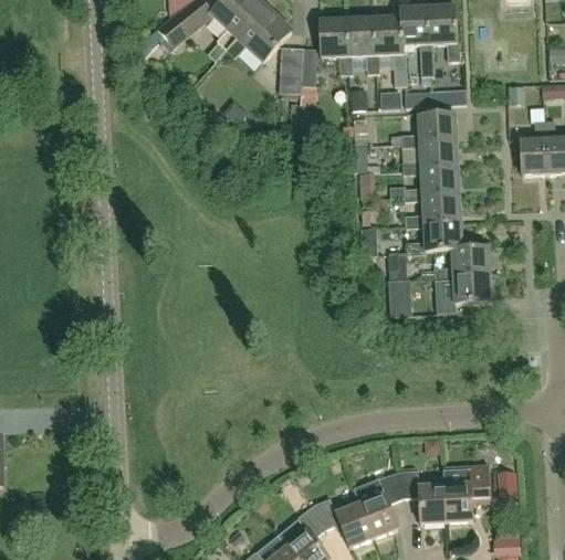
[(185,8),(163,24),(155,31),(165,46),(175,39),(200,18),(202,16),(206,10),(198,0),(196,0),(189,4),(185,8)]
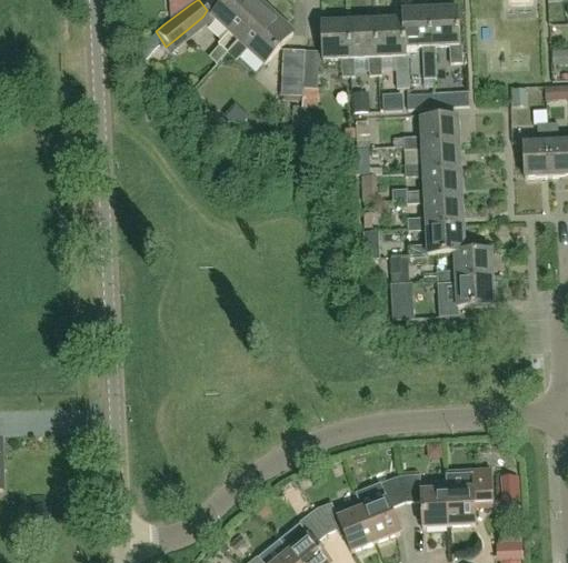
[(168,0),(169,9),(186,8),(197,0),(168,0)]
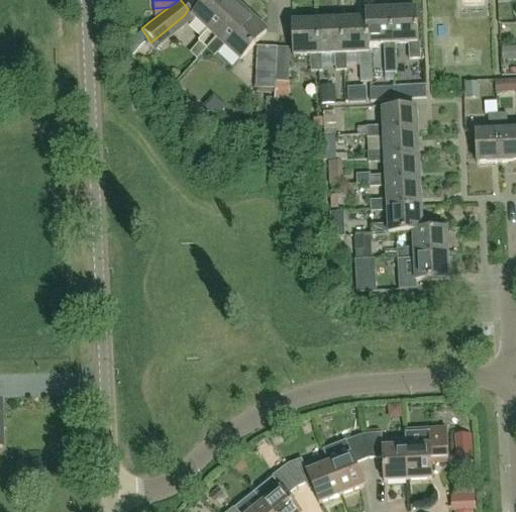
[(204,45),(240,6),(233,0),(201,0),(190,13),(207,28),(197,39),(204,45)]
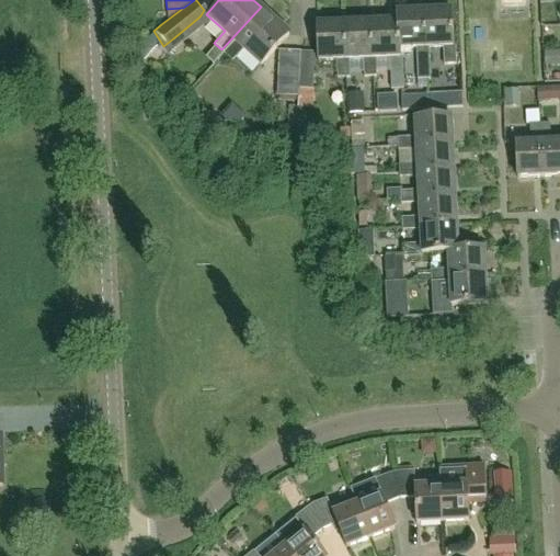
[(423,43),(426,43),(441,42),(442,60),(455,59),(454,41),(450,42),(448,4),(421,7),(423,43)]
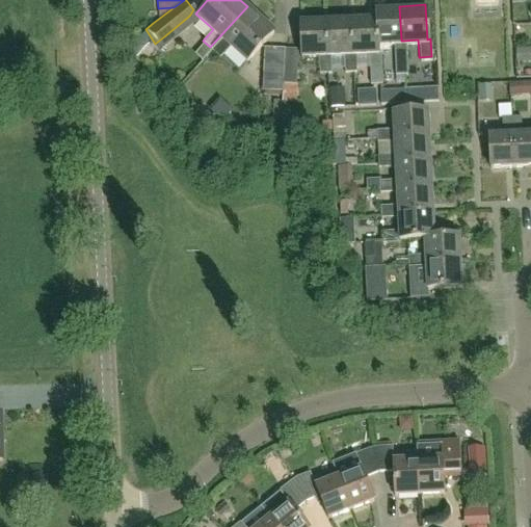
[(247,6),(210,47),(218,55),(229,44),(245,58),(272,28),(247,6)]
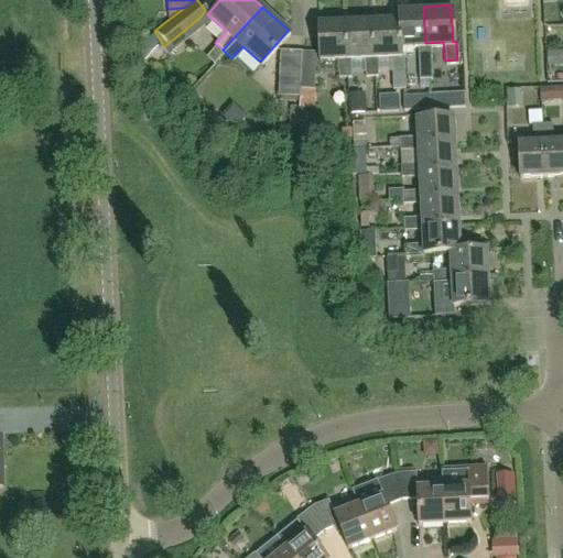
[(425,43),(423,7),(397,8),(397,15),(398,15),(399,44),(417,44),(418,62),(419,77),(431,76),(430,62),(429,43),(425,43)]
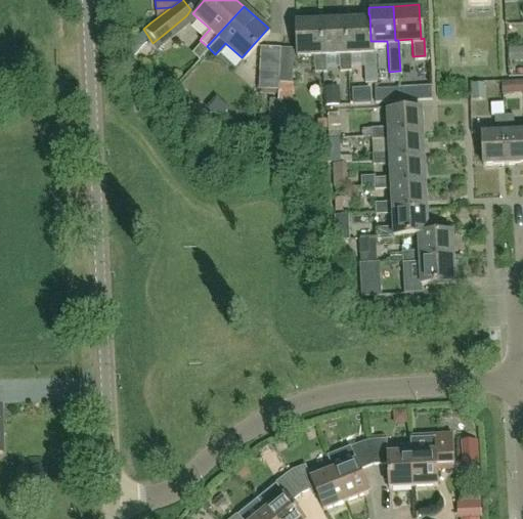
[(369,14),(368,14),(344,15),(346,51),(348,51),(361,51),(363,50),(364,81),(377,80),(376,48),(374,48),(372,49),(371,41),(369,14)]
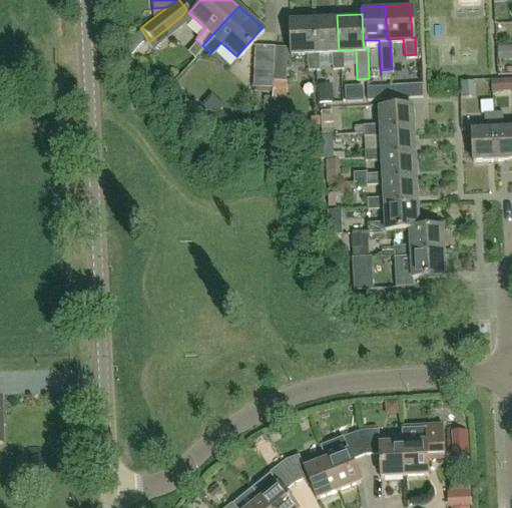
[(339,50),(337,15),(313,17),(315,51),(317,51),(330,51),(331,66),(342,65),(341,50),(339,50)]
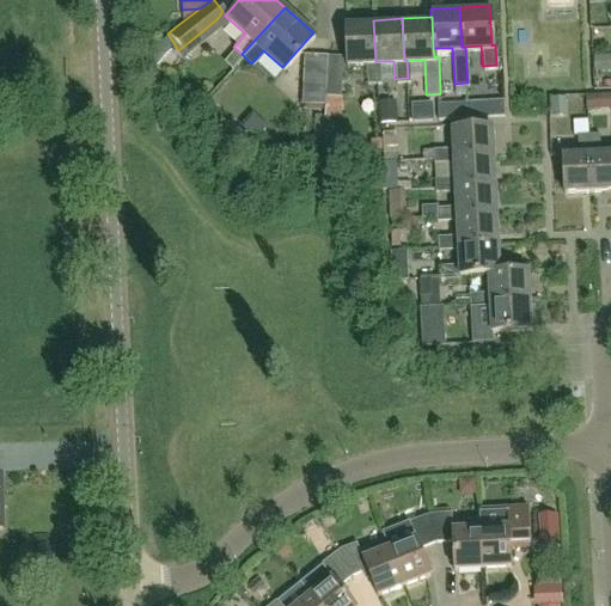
[(376,61),(373,20),(343,22),(344,63),(365,62),(366,80),(379,80),(378,61),(376,61)]
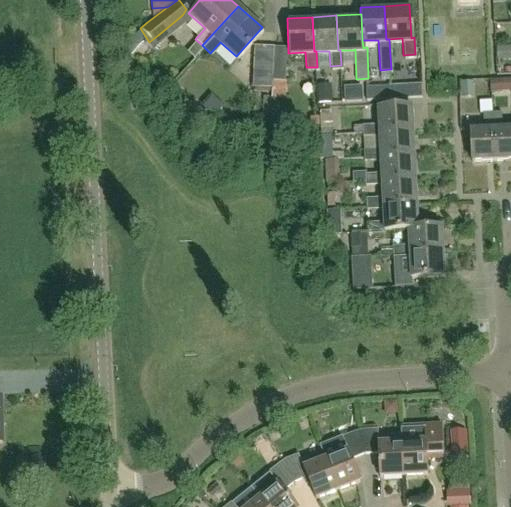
[(510,42),(495,43),(496,56),(510,54),(510,42)]
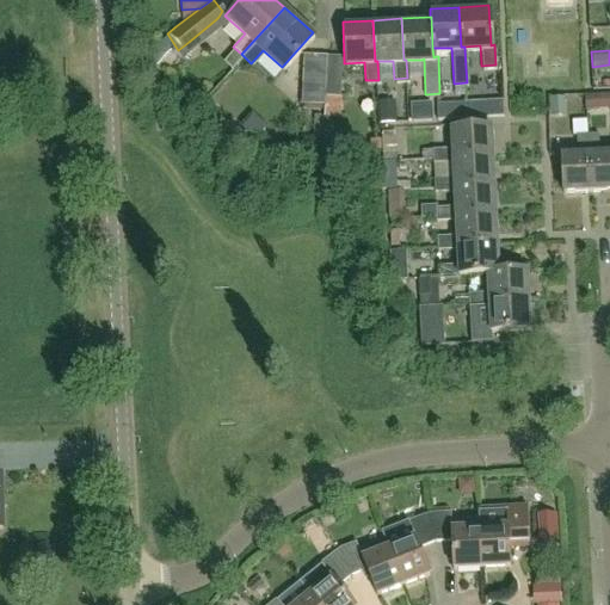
[(327,53),(302,51),(300,99),(301,99),(301,105),(322,106),(324,93),(327,53)]
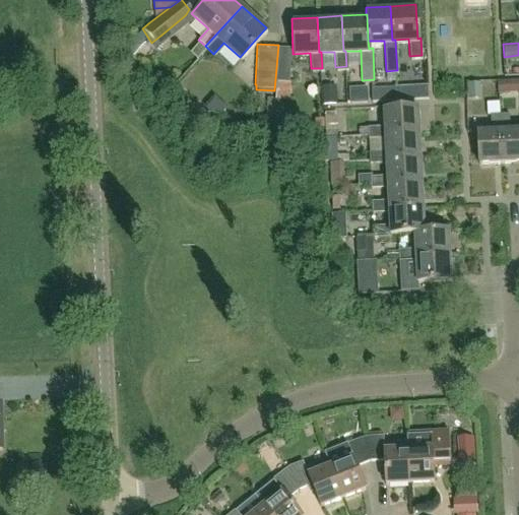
[(290,46),(278,45),(275,79),(288,80),(290,46)]
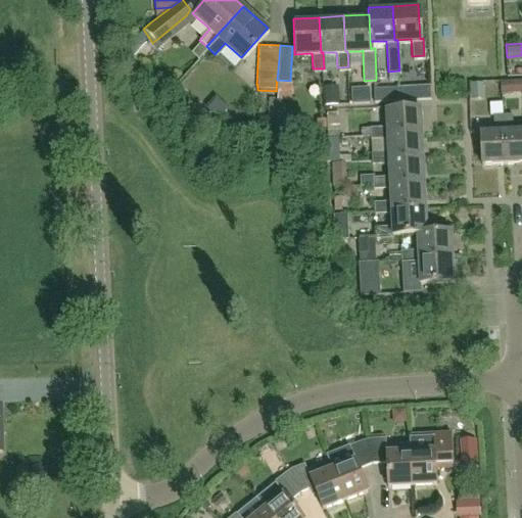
[(521,77),(500,79),(501,91),(521,89),(521,77)]
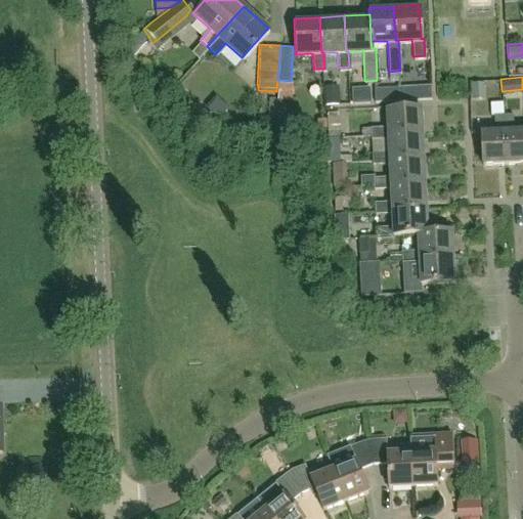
[(484,96),(484,80),(471,80),(472,96),(484,96)]
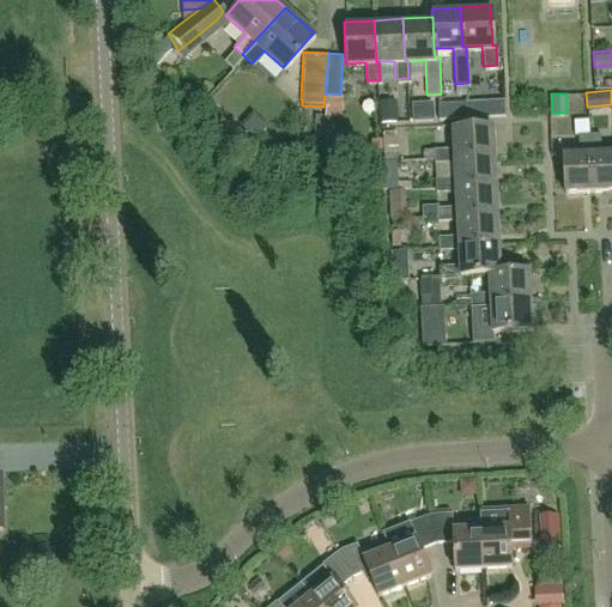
[(467,114),(506,113),(504,97),(466,98),(467,114)]
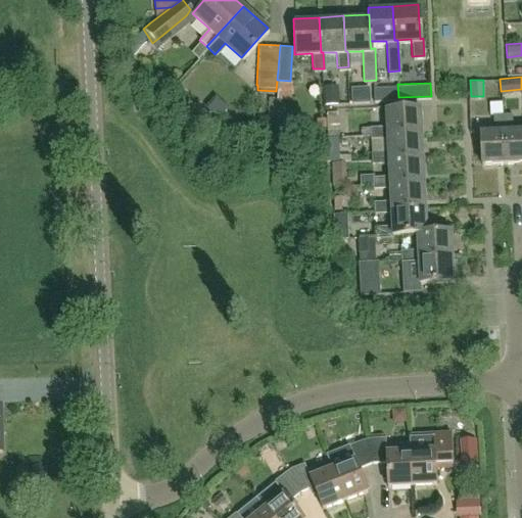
[(385,132),(421,130),(419,104),(384,106),(385,124),(369,125),(369,136),(385,135),(385,132)]
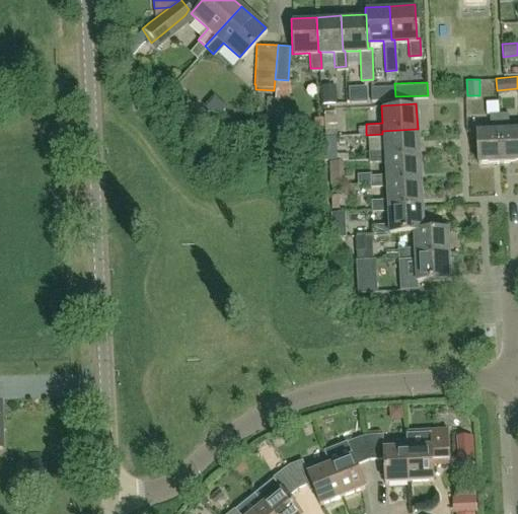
[(337,133),(336,108),(322,108),(323,133),(337,133)]
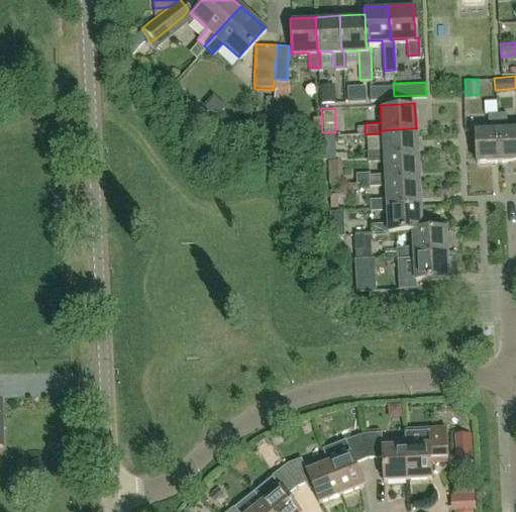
[(498,158),(496,110),(486,110),(487,126),(474,127),(475,159),(498,158)]
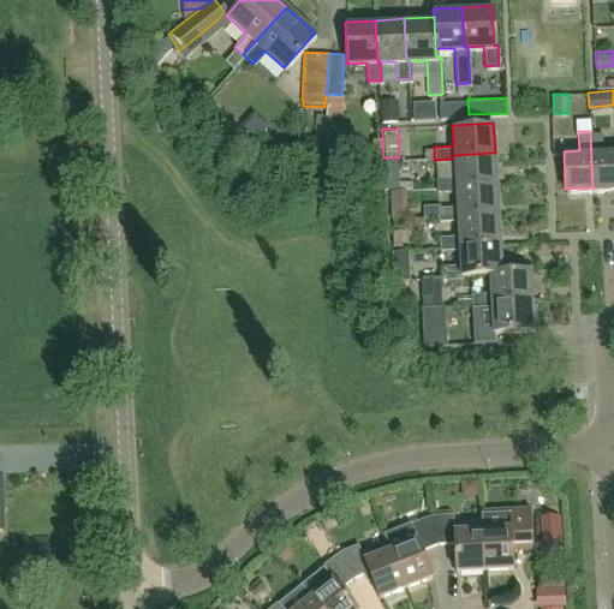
[(613,186),(613,148),(602,149),(601,131),(590,131),(592,187),(613,186)]
